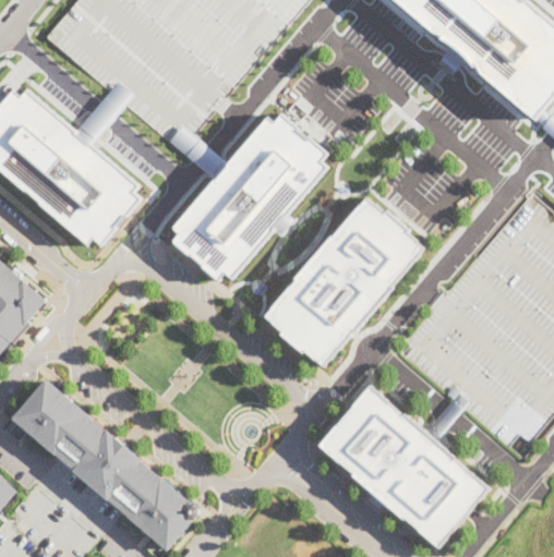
[(178,153),(217,105),(253,63),(305,0),(74,0),(44,37),(178,153)]
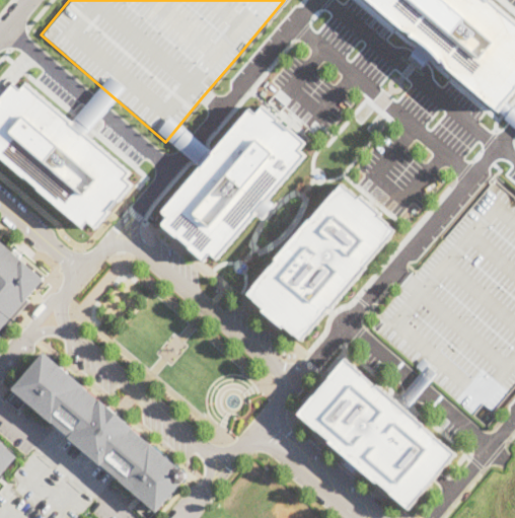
[(365,0),(495,109),(514,86),(514,24),(486,0),(365,0)]
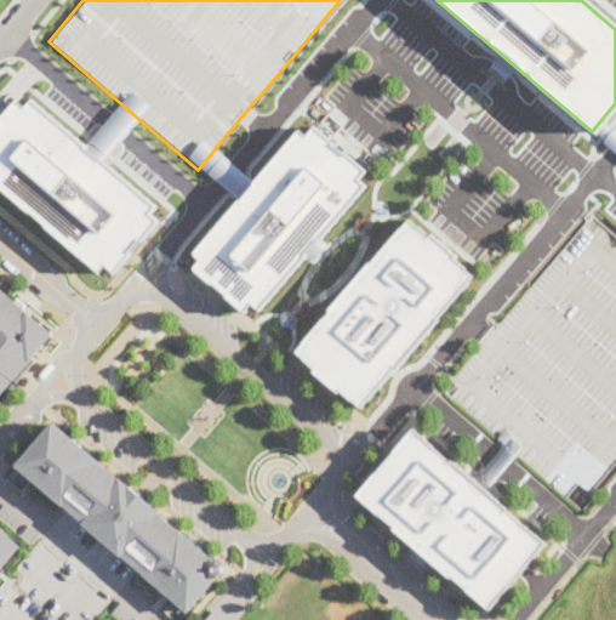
[(0,117),(13,101),(23,108),(28,101),(150,206),(143,215),(153,223),(138,239),(137,238),(125,252),(126,254),(112,272),(102,265),(96,271),(0,187),(0,117)]
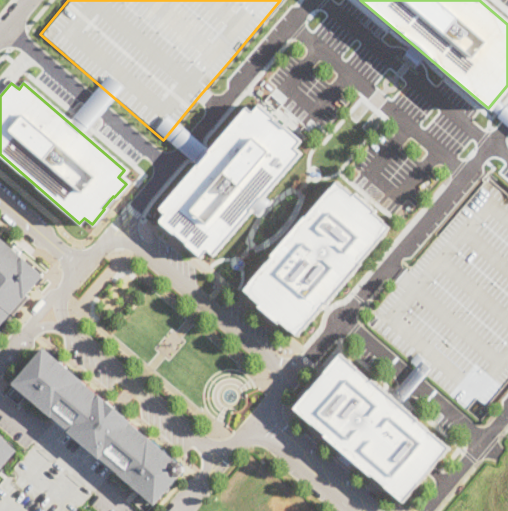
[(271,118),(270,119),(281,129),(282,128),(298,141),(291,148),(297,153),(259,198),(258,197),(247,210),(248,211),(211,255),(205,250),(198,257),(182,244),(184,242),(173,233),(172,234),(157,221),(162,214),(157,209),(194,165),(207,151),(244,107),(250,112),(256,105),(271,118)]
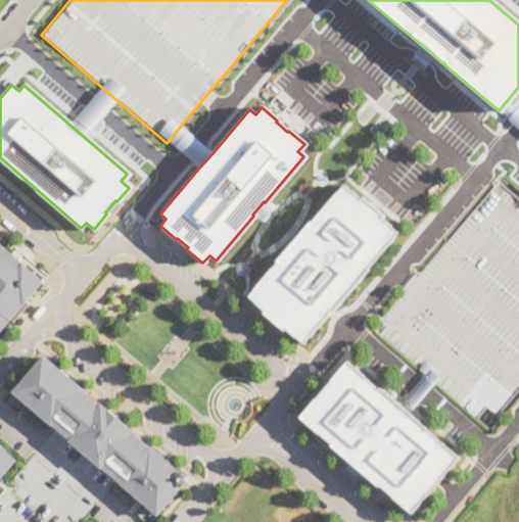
[(198,169),(185,157),(156,132),(169,117),(198,143),(211,154),(198,169)]
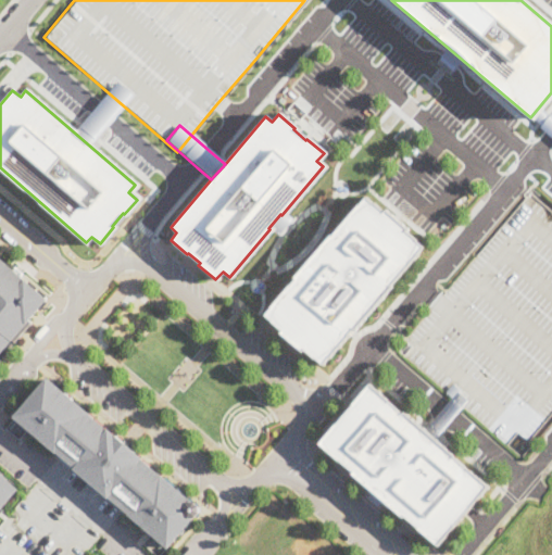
[(392,349),(454,402),(517,454),(551,413),(551,214),(526,192),(433,302),(392,349)]
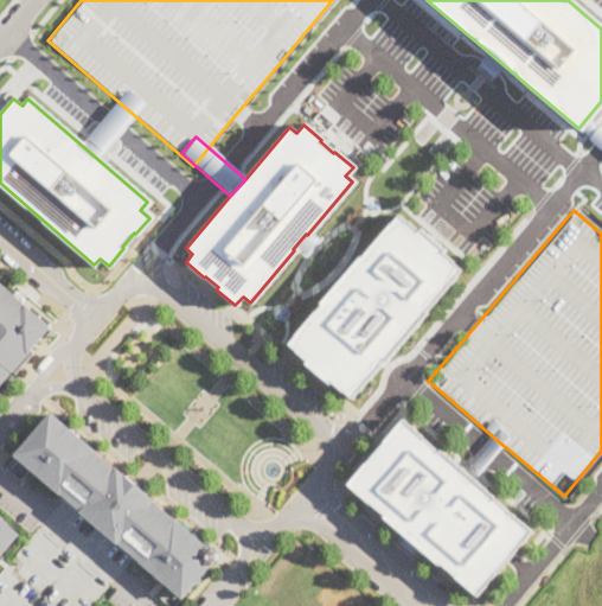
[(348,397),(328,381),(325,384),(302,364),(305,361),(286,344),(318,306),(315,304),(357,255),(359,257),(395,215),(414,231),(417,228),(443,250),(440,253),(459,268),(422,312),(423,313),(384,359),(382,358),(348,397)]
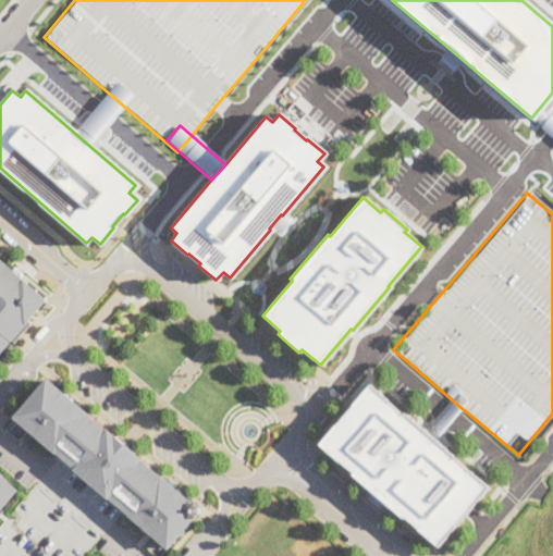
[(44,305),(37,312),(35,311),(27,321),(28,323),(12,344),(10,342),(0,353),(0,259),(46,299),(42,303),(44,305)]
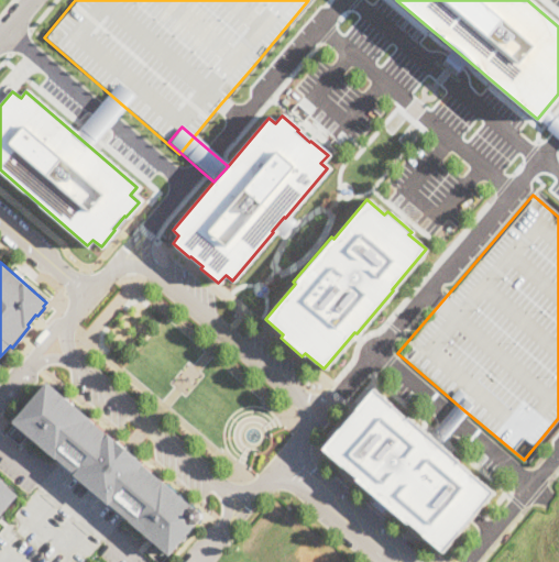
[(87,419),(106,434),(107,433),(141,463),(140,464),(159,481),(160,481),(174,493),(197,513),(198,516),(198,520),(196,520),(196,521),(197,522),(195,526),(194,525),(183,537),(166,555),(107,504),(106,505),(72,475),(73,473),(54,458),(53,459),(10,421),(33,396),(45,382),(73,405),(88,418),(87,419)]
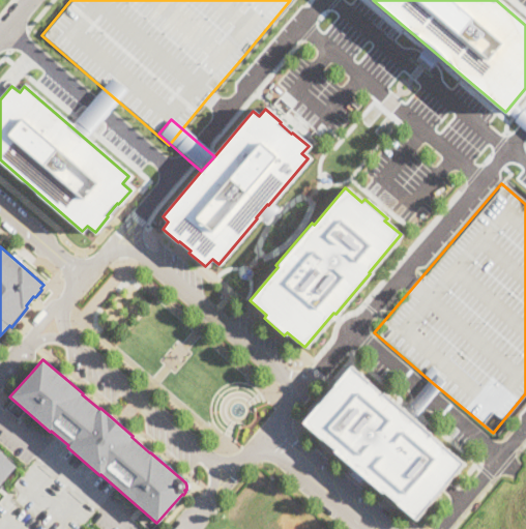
[(300,422),(348,366),(380,394),(382,393),(406,414),(431,435),(429,437),(460,464),(412,520),(382,493),(381,495),(331,452),(332,450),(300,422)]
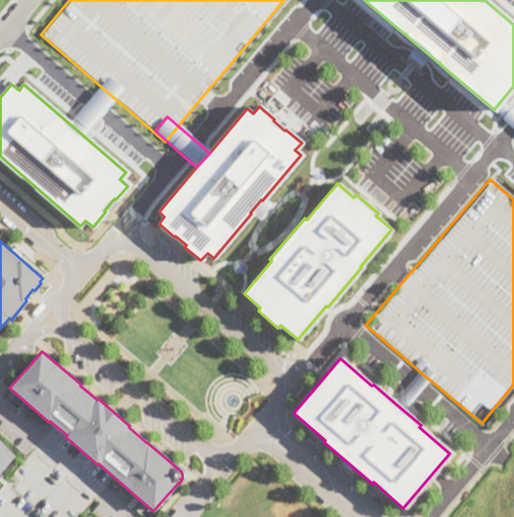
[(0,443),(5,447),(14,455),(0,471),(0,476),(0,443)]
